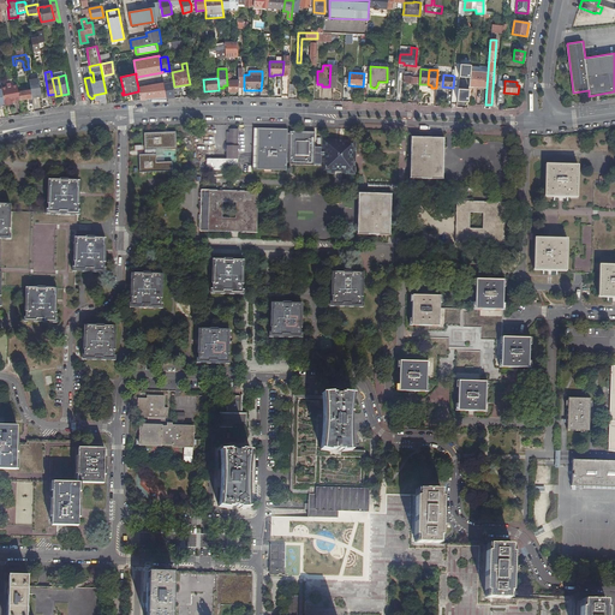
[(12,101),(15,101),(21,100),(18,91),(17,85),(12,87),(11,83),(6,84),(6,87),(1,88),(3,93),(4,101),(5,106),(12,105),(12,103),(12,101)]
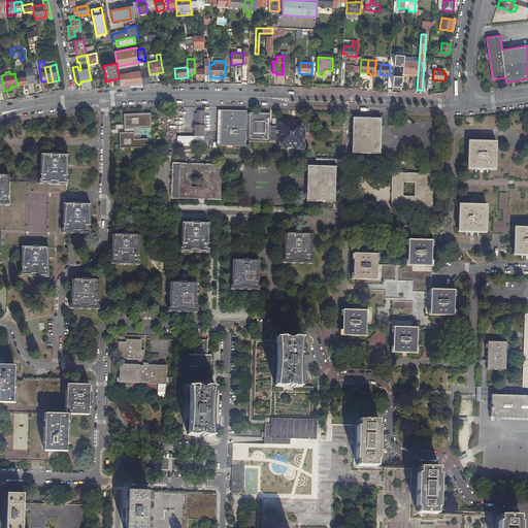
[(195,73),(201,73),(201,81),(204,80),(204,74),(204,71),(195,72),(195,73)]
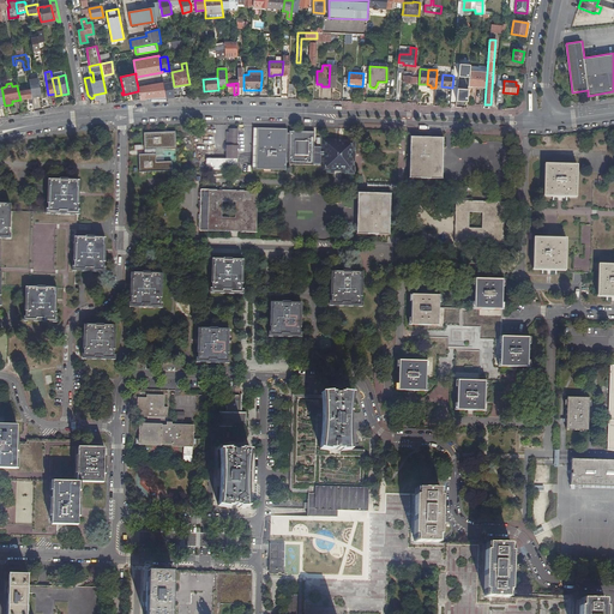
[(145,97),(166,96),(164,85),(163,84),(138,88),(138,91),(140,103),(145,103),(145,97)]
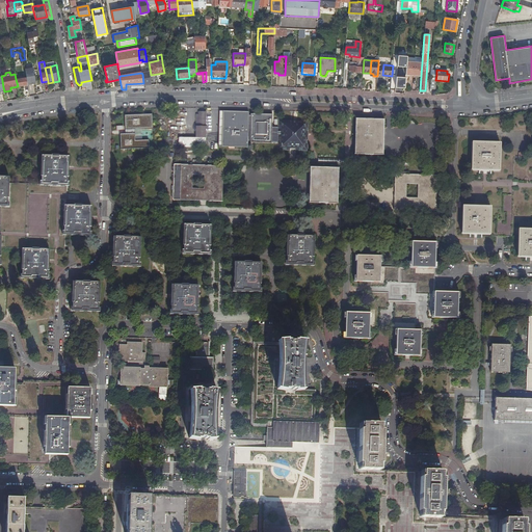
[(152,88),(149,73),(142,74),(143,83),(144,88),(147,88),(152,88)]
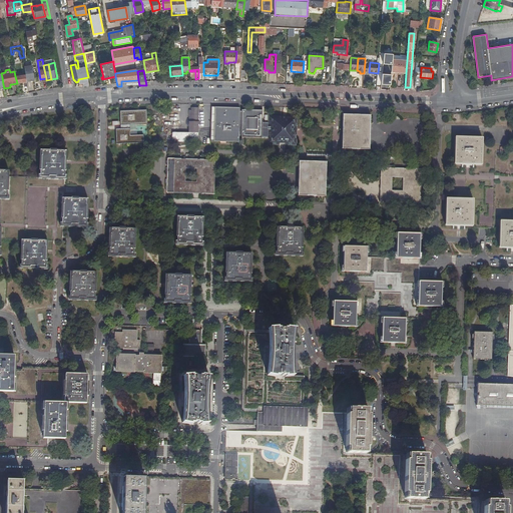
[(17,83),(31,81),(30,74),(15,76),(17,83)]
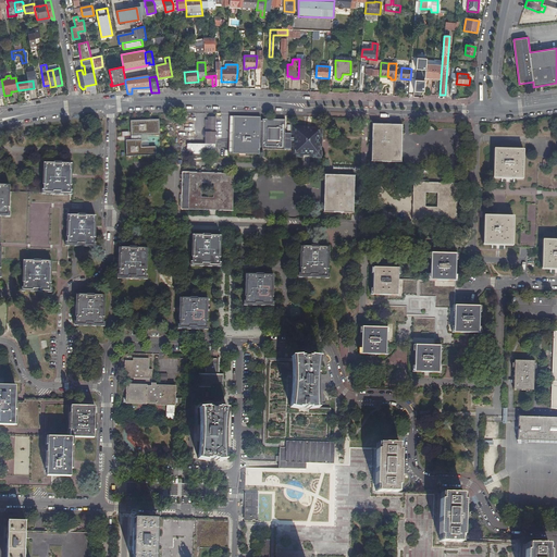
[(232,116),(231,153),(258,155),(259,147),(261,147),(261,149),(292,150),(292,157),(307,158),(322,158),(322,148),(323,126),(293,125),(292,133),(285,133),(285,120),(262,119),(262,121),(258,121),(258,118),(232,116)]
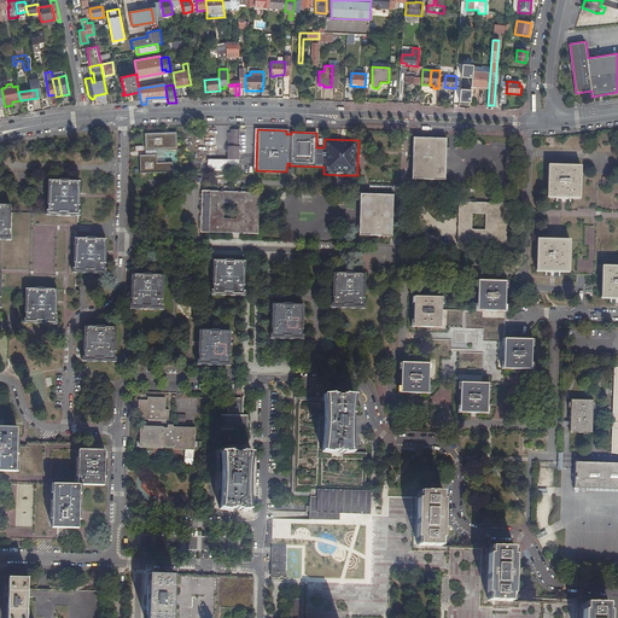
[(237,130),(229,130),(229,133),(226,133),(226,161),(237,161),(237,130)]
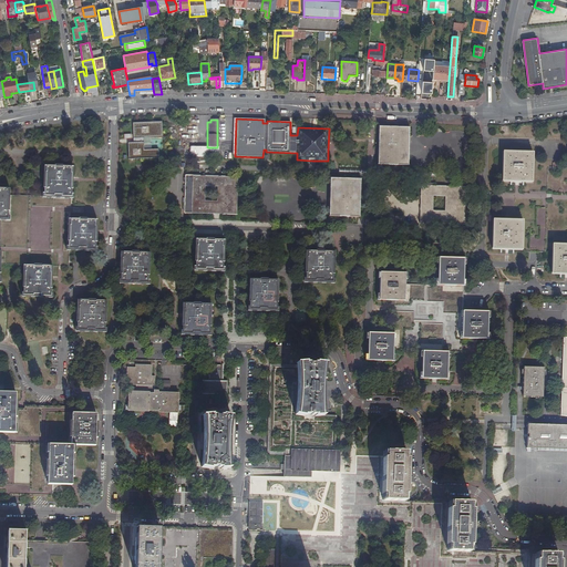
[(162,122),(133,123),(134,138),(136,138),(136,143),(129,143),(130,160),(160,158),(158,150),(144,150),(144,138),(163,137),(162,122)]
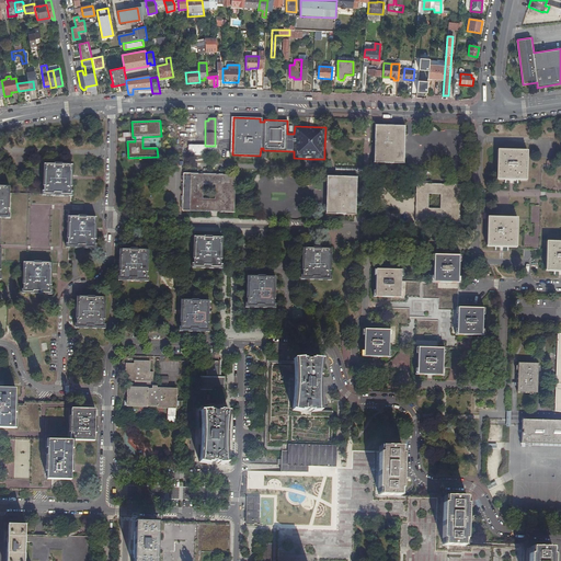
[(404,126),(375,125),(374,162),(403,163),(404,126)]
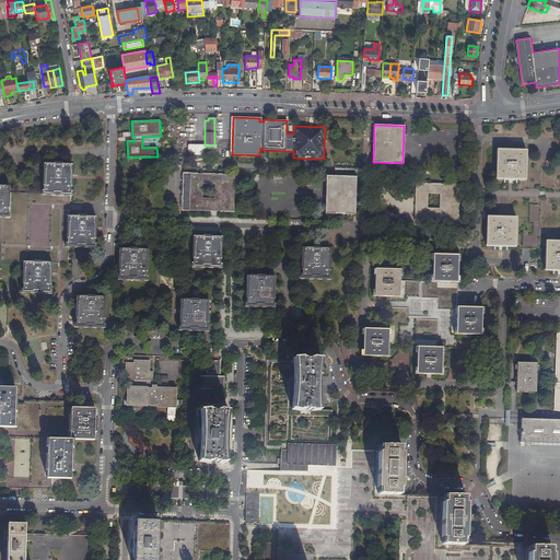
[(526,181),(527,151),(497,150),(497,179),(526,181)]
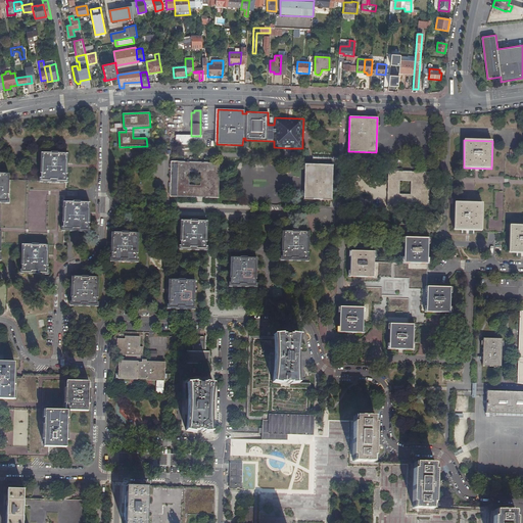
[(57,181),(66,182),(66,175),(65,175),(65,165),(65,159),(65,154),(57,154),(50,154),(50,153),(43,153),(43,159),(42,159),(42,174),(41,174),(41,181),(50,181),(50,180),(57,180),(57,181)]
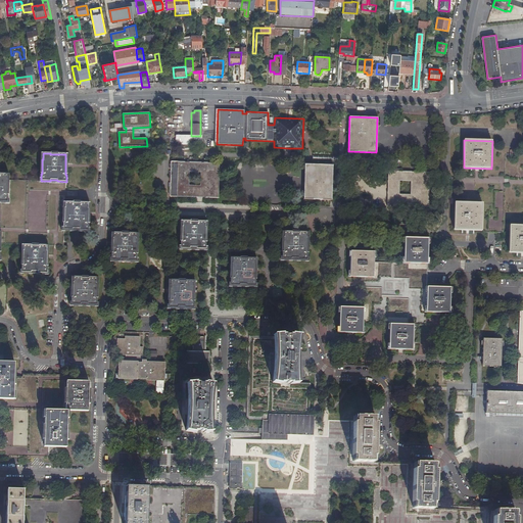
[(219,162),(178,161),(177,196),(218,197),(219,162)]
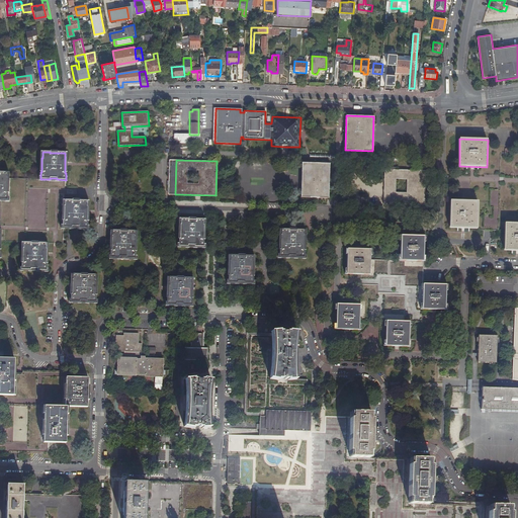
[(330,163),(301,163),(300,197),(327,198),(328,198),(330,163)]
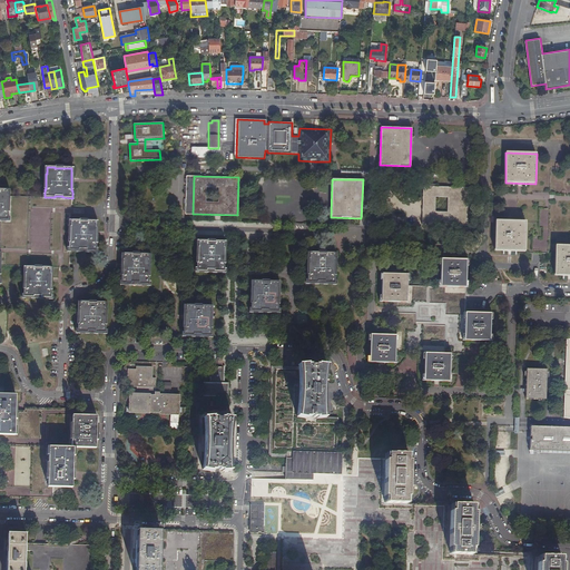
[(430,225),(457,225),(457,226),(468,226),(468,187),(423,186),(422,225),(430,225)]
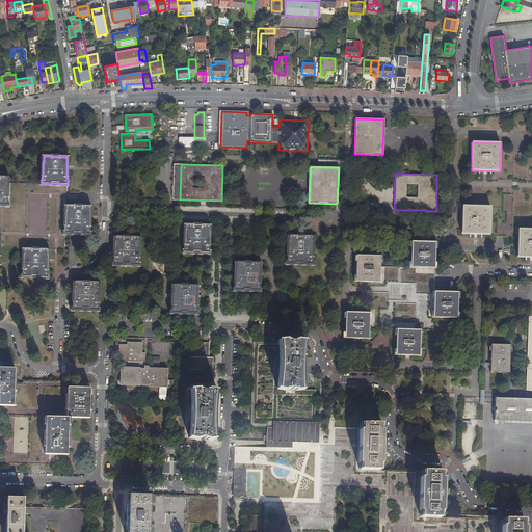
[(75,206),(67,206),(67,211),(65,225),(64,225),(64,234),(74,234),(74,233),(81,233),(81,234),(90,235),(90,227),(89,227),(90,212),(89,212),(89,206),(82,206),(82,207),(75,207),(75,206)]
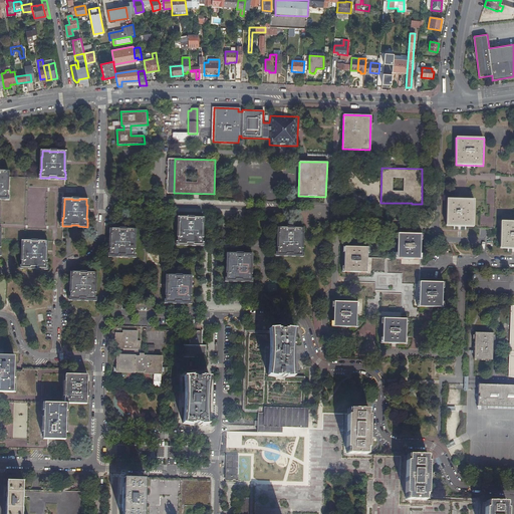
[(475,200),(448,199),(447,226),(474,227),(475,200)]
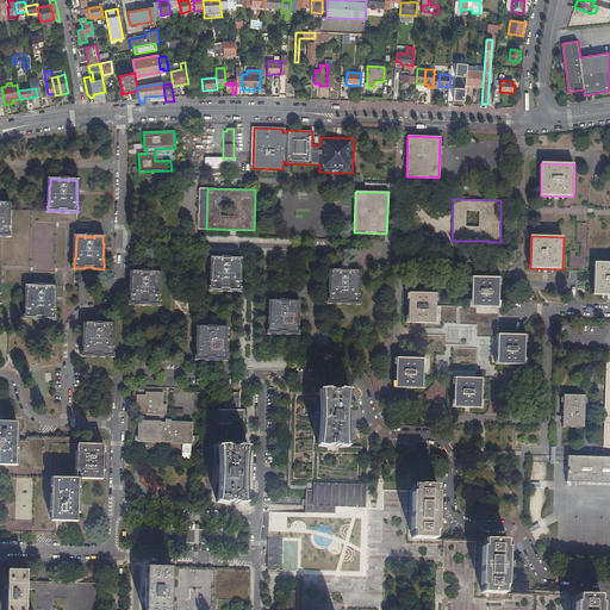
[(222,257),(212,257),(212,263),(211,263),(211,281),(210,281),(210,288),(221,290),(221,287),(229,287),(229,290),(240,290),(240,281),(238,281),(238,274),(240,269),(240,265),(238,265),(238,257),(229,257),(229,259),(222,259),(222,257)]
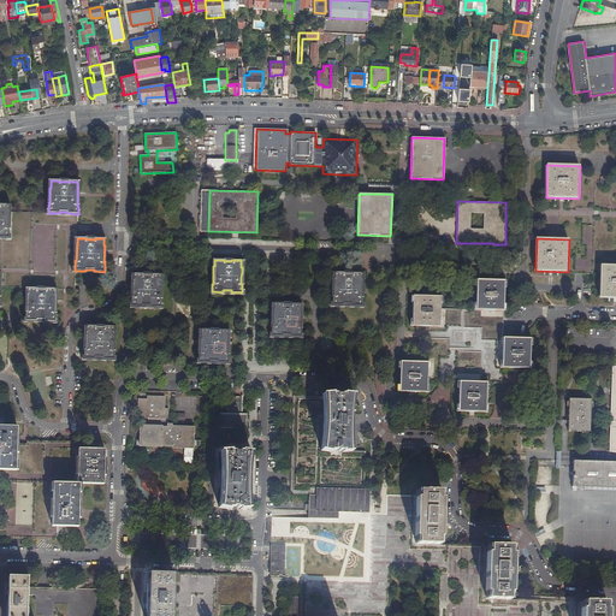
[(599,298),(615,298),(615,266),(600,266),(599,298)]
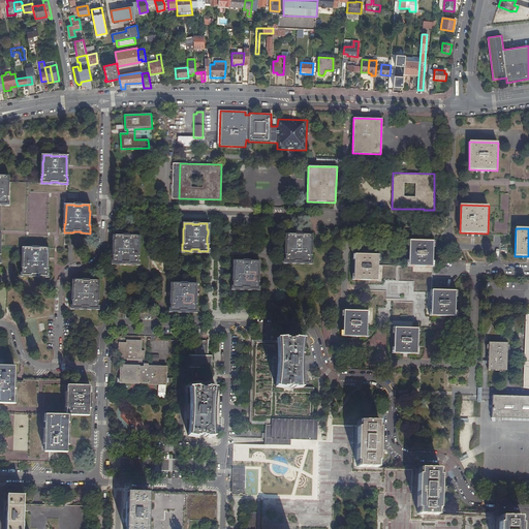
[(286,240),(285,255),(284,262),(293,262),(293,261),(301,261),(301,262),(310,263),(310,256),(310,241),(309,241),(310,236),(302,236),(294,236),(294,235),(287,235),(287,240),(286,240)]
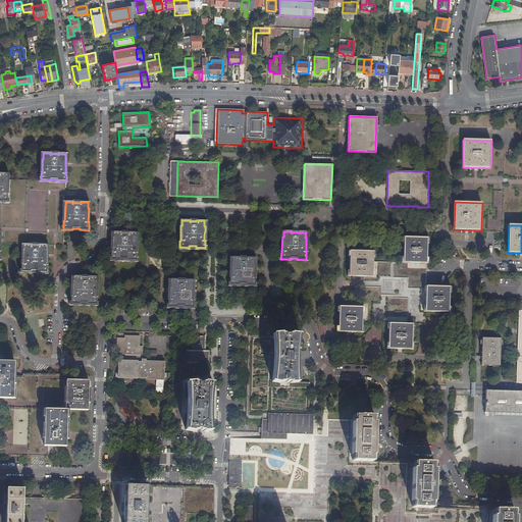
[(120,232),(113,232),(113,238),(112,238),(112,253),(111,252),(111,259),(120,260),(120,258),(127,258),(126,260),(137,260),(137,253),(136,253),(136,239),(136,232),(127,232),(127,233),(120,233),(120,232)]
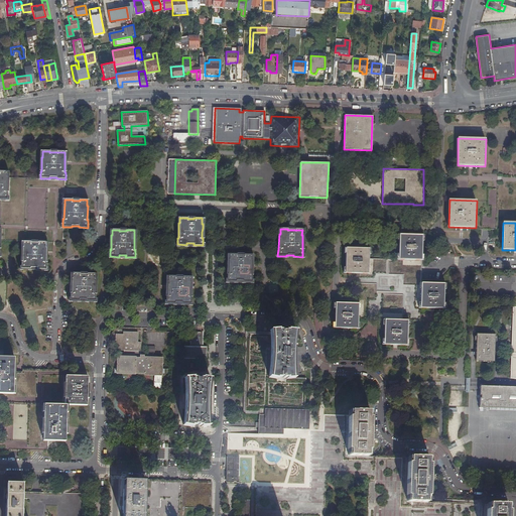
[(422,236),(398,235),(398,259),(421,260),(422,236)]
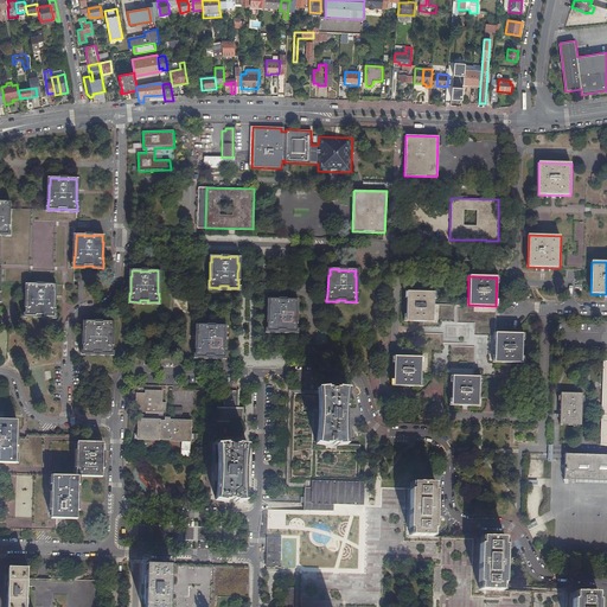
[(37,285),(27,285),(27,291),(26,307),(25,307),(25,317),(36,317),(36,314),(44,315),(44,317),(55,317),(55,308),(55,300),(55,292),(53,292),(55,285),(45,285),(45,286),(37,286),(37,285)]
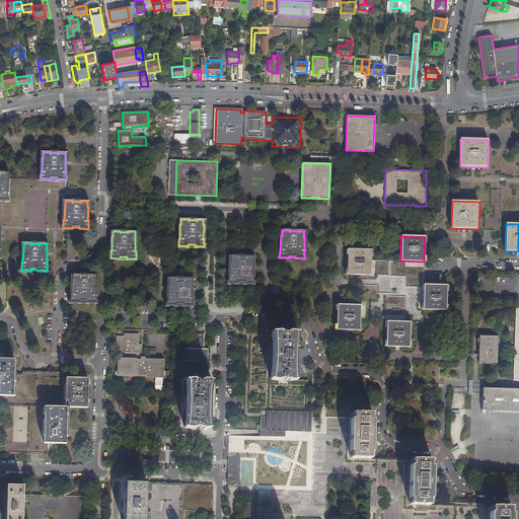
[(371,250),(363,249),(357,249),(347,249),(346,274),(370,275),(371,250)]
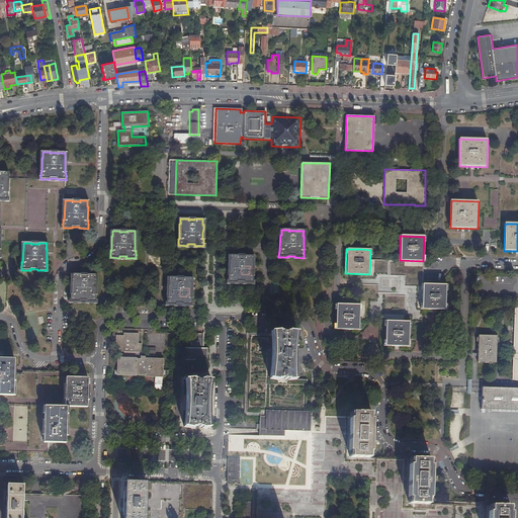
[(252,261),(252,255),(244,255),(244,256),(237,256),(237,255),(230,255),(230,260),(229,260),(229,275),(228,275),(228,282),(236,282),(237,280),(244,281),(244,282),(252,282),(253,275),(252,275),(252,261)]
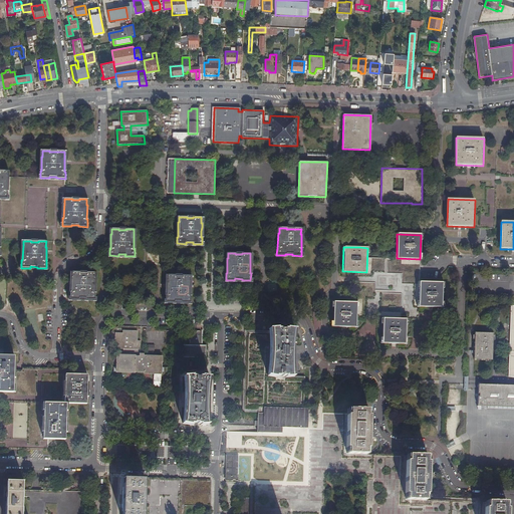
[(94,279),(93,279),(93,273),(85,273),(85,274),(79,274),(79,273),(71,272),(71,278),(70,292),(69,292),(69,299),(78,299),(78,298),(85,298),(85,300),(94,300),(94,293),(93,293),(94,279)]
